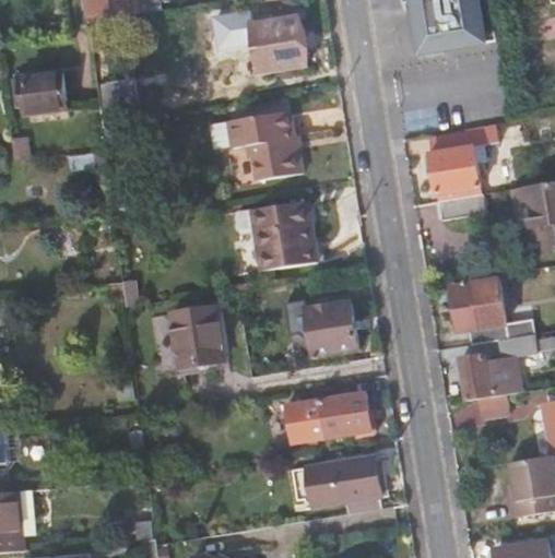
[(85,0),(90,22),(140,13),(138,0),(122,0),(115,1),(116,9),(107,10),(105,0),(85,0)]
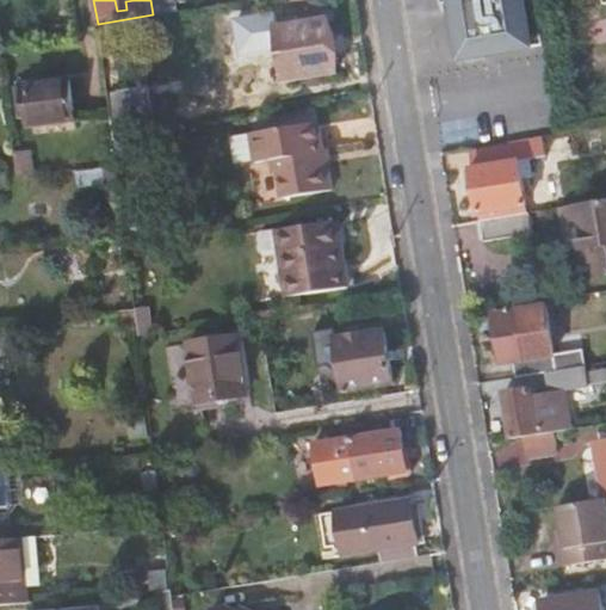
[(451,0),(461,54),(531,42),(543,41),(542,39),(535,0),(451,0)]
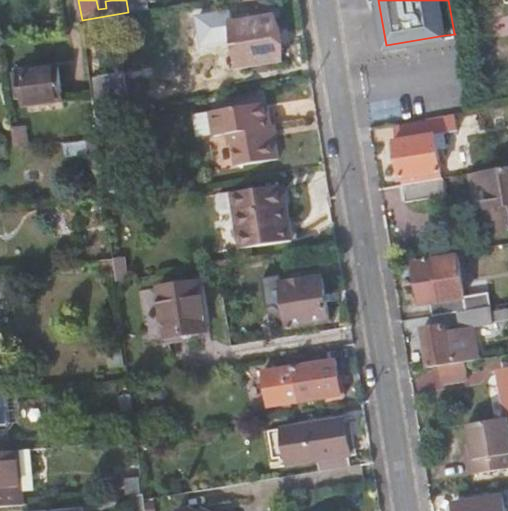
[(222,50),(225,69),(237,67),(282,60),(274,13),(229,20),(232,41),(227,42),(228,49),(222,50)]
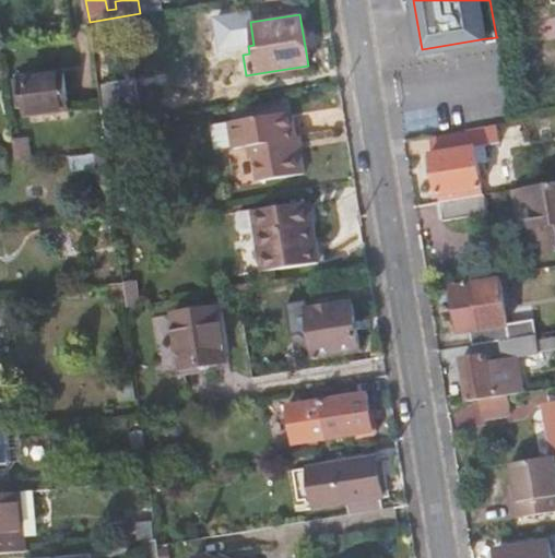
[(65,109),(61,73),(12,76),(13,106),(20,105),(20,113),(65,109)]
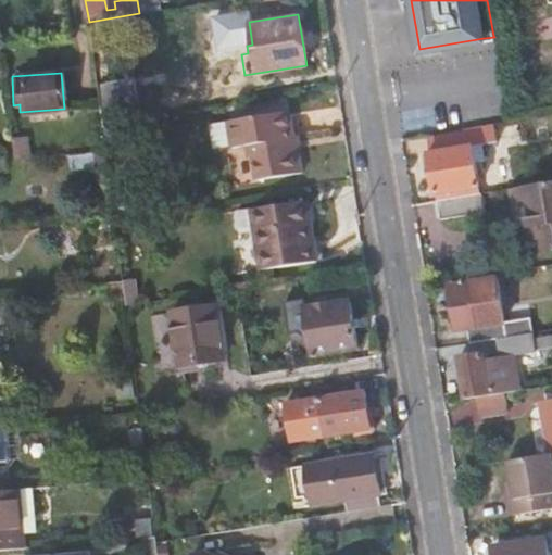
[(133,76),(97,82),(102,126),(124,122),(138,120),(133,76)]
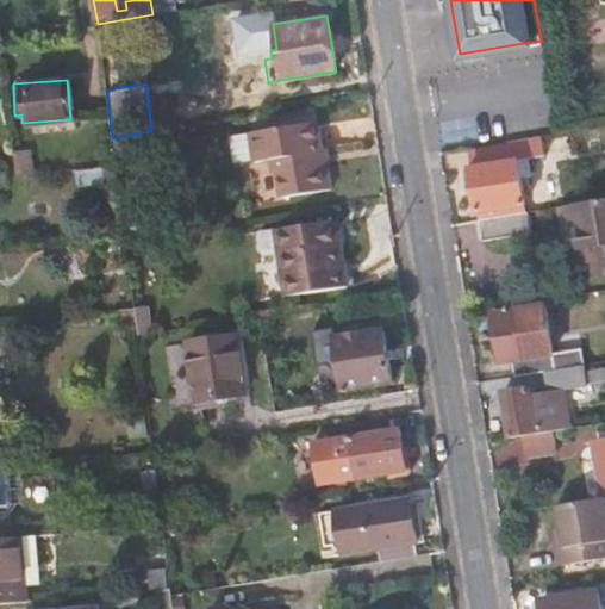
[(323,160),(318,120),(231,134),(235,161),(255,159),(256,160),(275,157),(280,194),(331,187),(326,159),(323,160)]
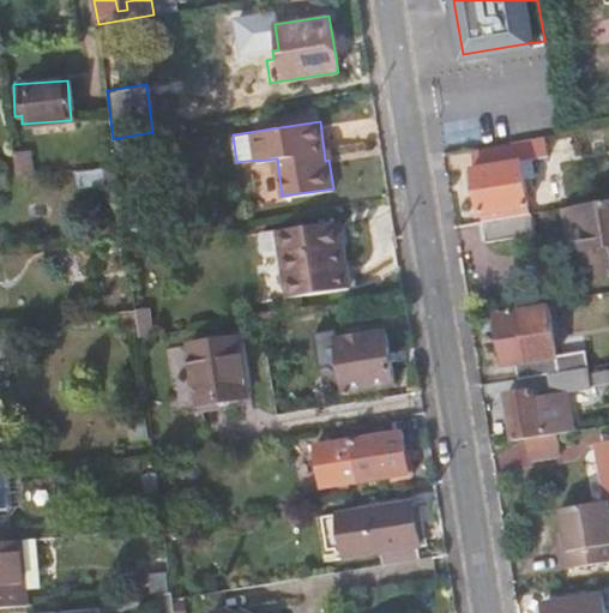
[(138,145),(137,134),(113,139),(114,149),(138,145)]
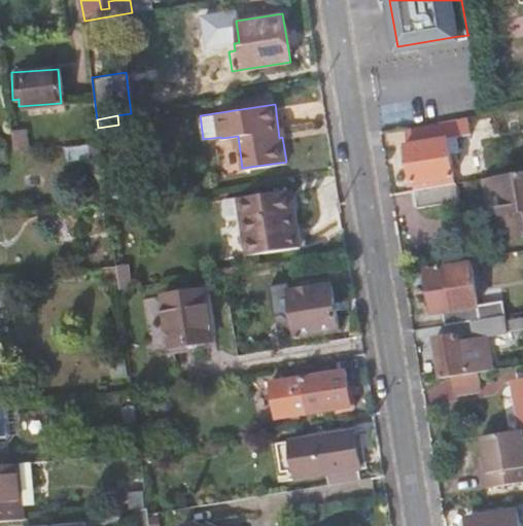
[(468,129),(467,117),(404,129),(412,180),(453,174),(447,132),(468,129)]
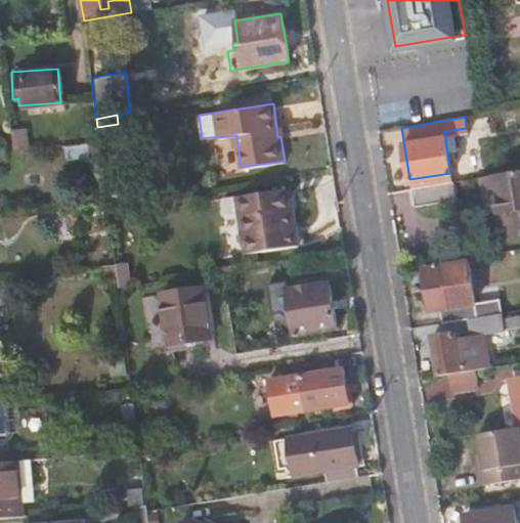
[(25,133),(11,135),(12,147),(26,145),(25,133)]
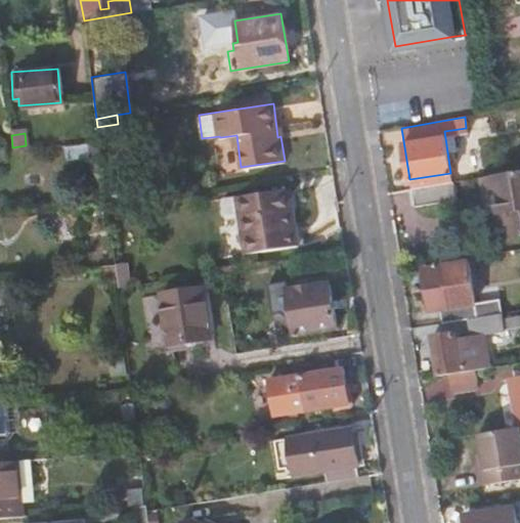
[(96,141),(61,144),(65,164),(87,160),(88,171),(101,170),(96,141)]
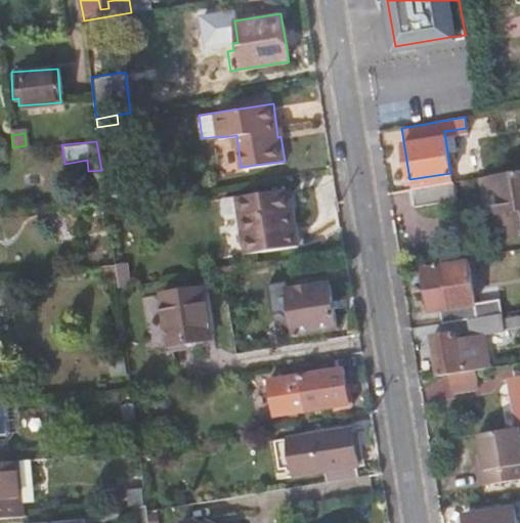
[(519,169),(481,176),(483,191),(489,197),(491,197),(492,204),(490,205),(492,213),(494,213),(497,237),(519,233),(519,169)]
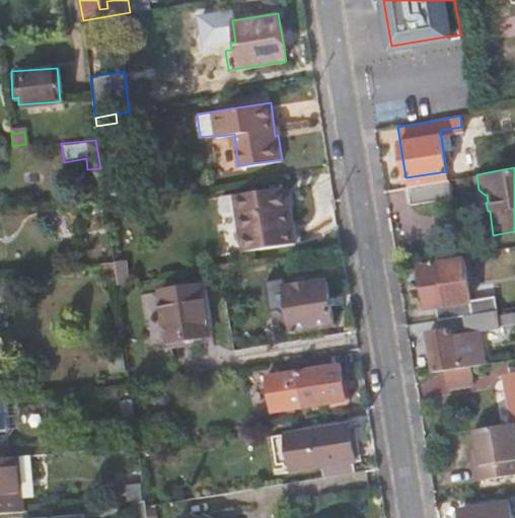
[(446,171),(406,177),(407,186),(447,178),(446,171)]
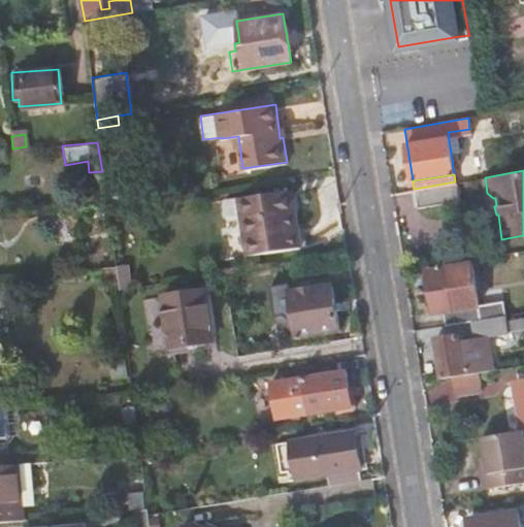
[(459,200),(456,182),(455,182),(414,189),(417,207),(459,200)]
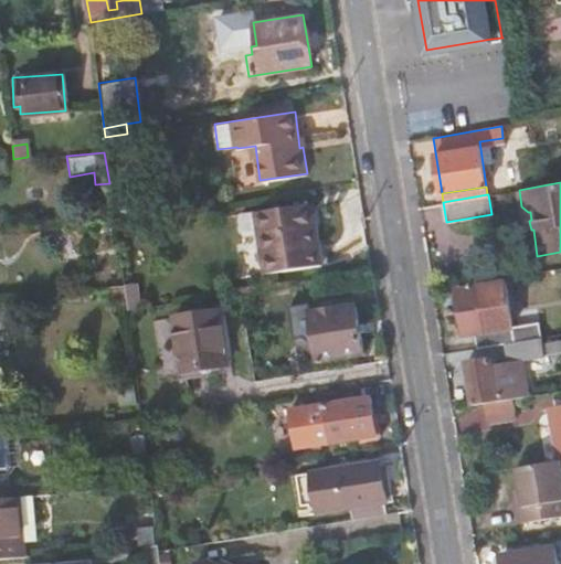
[(313,200),(306,201),(309,225),(317,225),(313,200)]
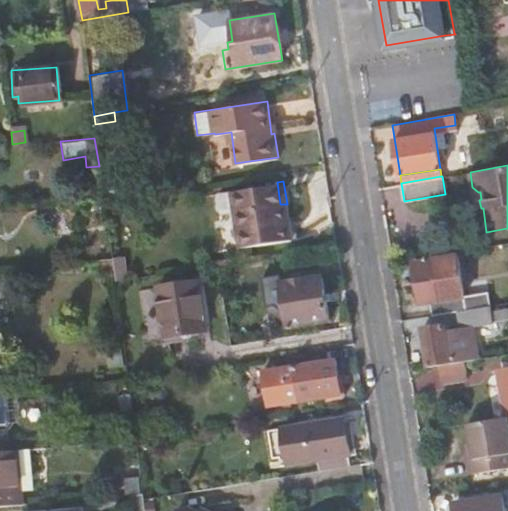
[(243,210),(249,245),(292,239),(287,204),(280,204),(277,182),(232,190),(215,192),(213,198),(215,210),(219,214),(235,211),(243,210)]
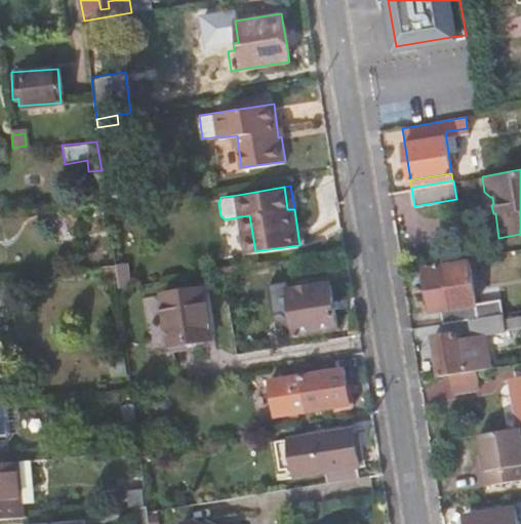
[(490,197),(484,192),(488,214),(493,213),(491,205),(493,204),(492,197),(490,197)]
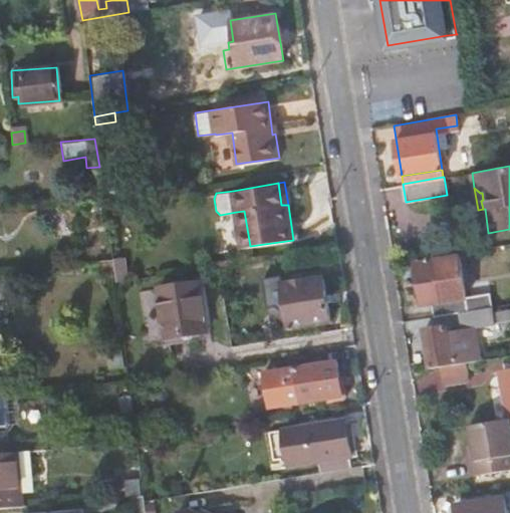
[(242,248),(250,246),(244,211),(236,212),(242,248)]
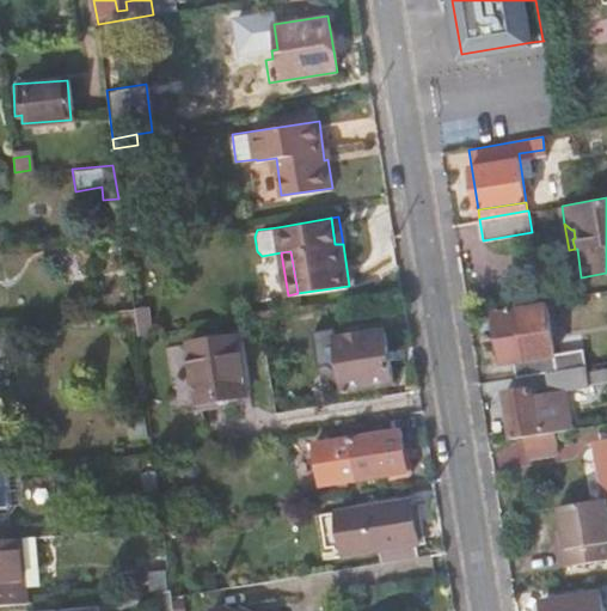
[(507,364),(509,378),(547,371),(586,365),(582,347),(555,352),(546,304),(492,312),(500,365),(507,364)]
